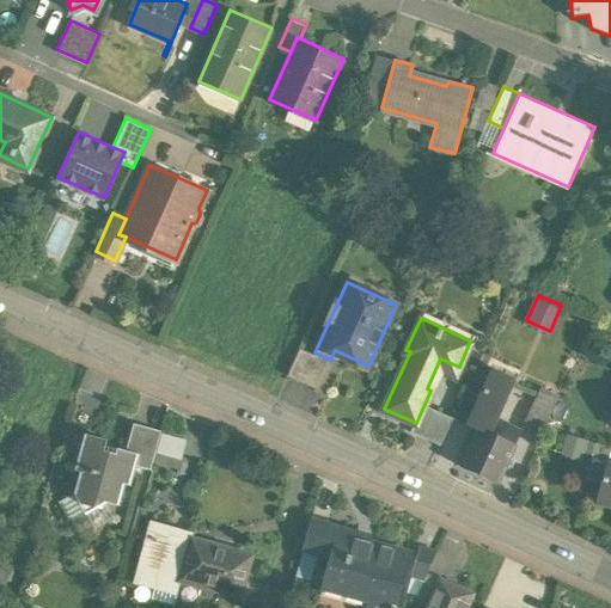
[(315,352),(300,347),(288,374),(318,387),(330,360),(315,352)]
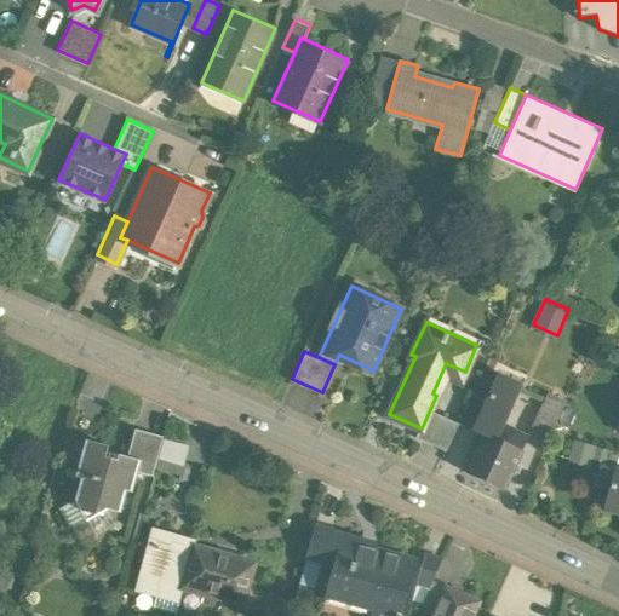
[(487,399),(474,430),(485,436),(486,432),(498,437),(523,384),(499,373),(487,399)]
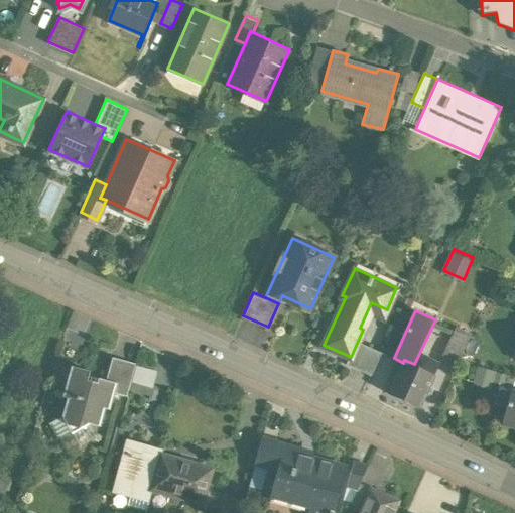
[(472,334),(456,327),(443,354),(459,361),(472,334)]
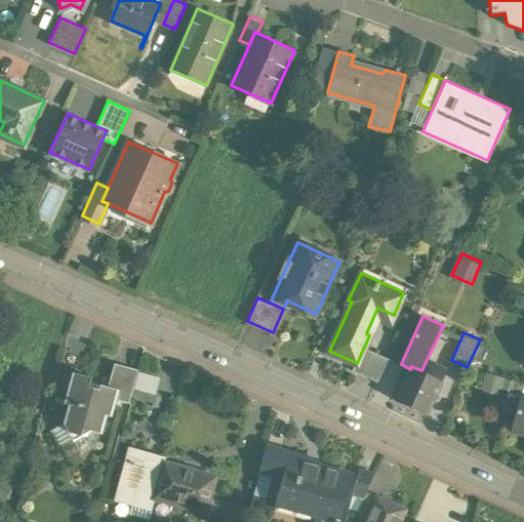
[(389,358),(389,359),(401,364),(412,338),(400,333),(389,358)]
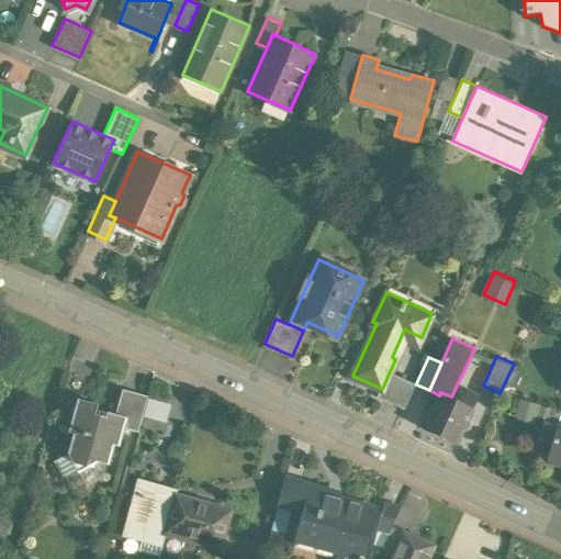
[(416,383),(390,371),(382,389),(380,388),(377,394),(405,407),(416,384),(416,383)]
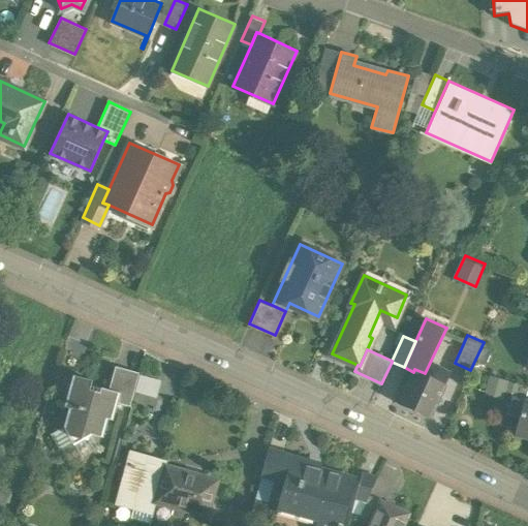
[(138,372),(116,366),(109,390),(120,393),(118,402),(130,405),(138,372)]
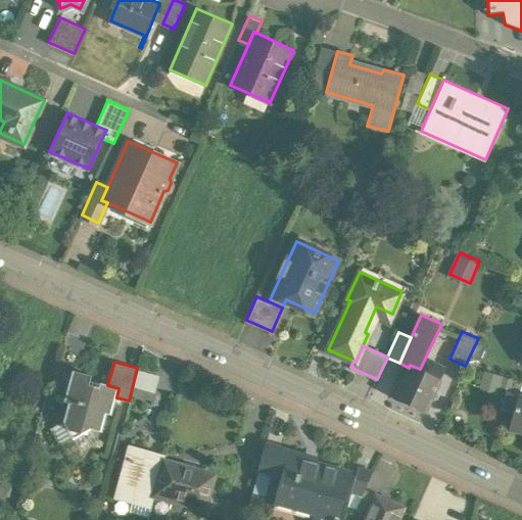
[(445,368),(435,363),(430,374),(440,379),(445,368)]
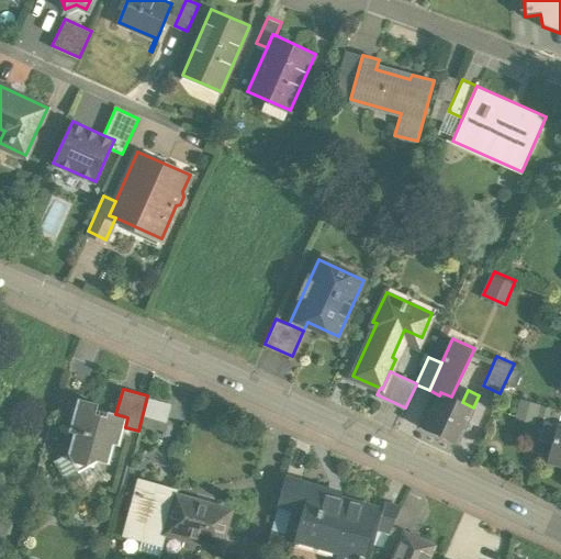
[(451,397),(440,392),(439,395),(424,428),(457,444),(473,407),(462,402),(451,397)]
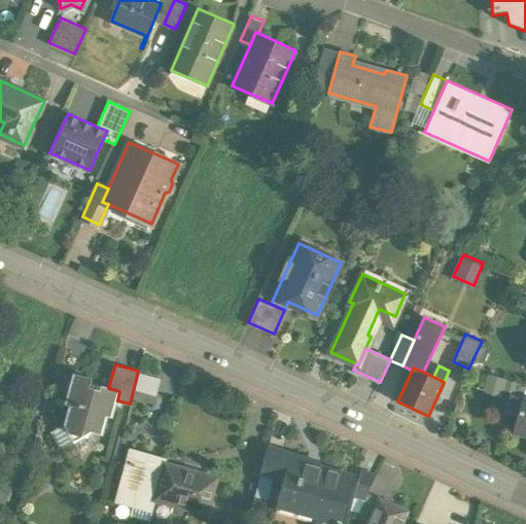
[(93,378),(74,374),(66,405),(69,406),(64,424),(74,442),(94,429),(103,432),(108,416),(112,417),(117,400),(119,391),(108,388),(91,383),(93,378)]
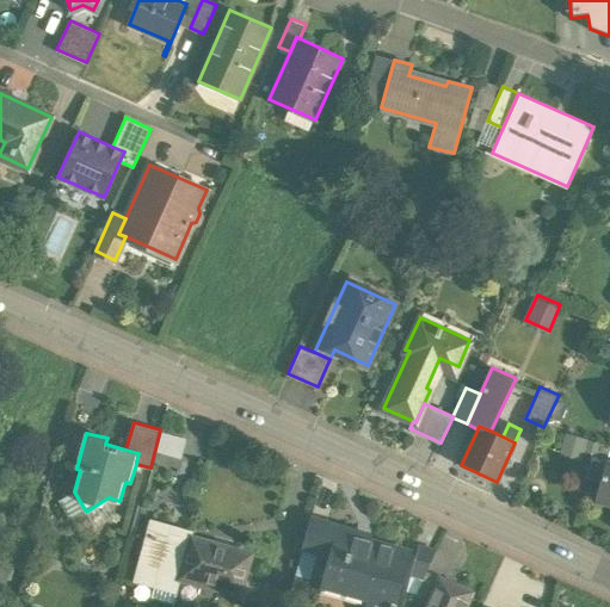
[(592,440),(572,434),(567,451),(587,457),(592,440)]
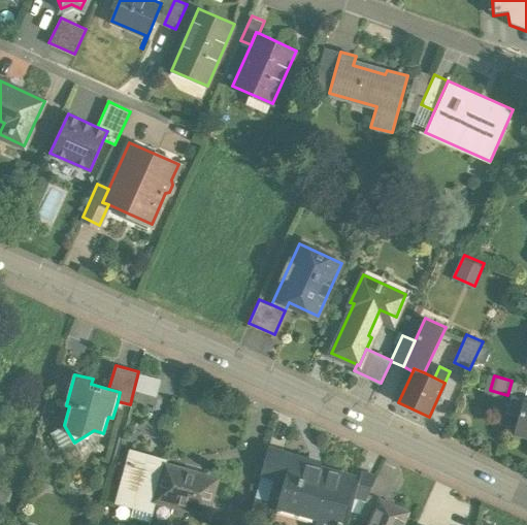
[(524,399),(512,396),(507,412),(520,415),(524,399)]
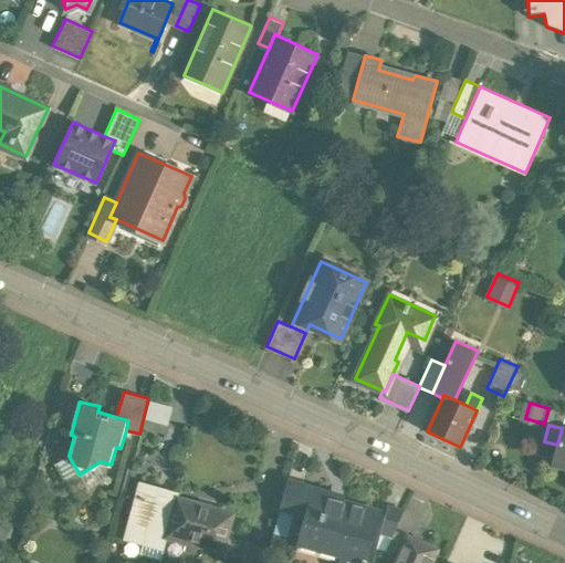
[(564,428),(563,428),(562,428),(557,445),(553,464),(564,467),(564,428)]
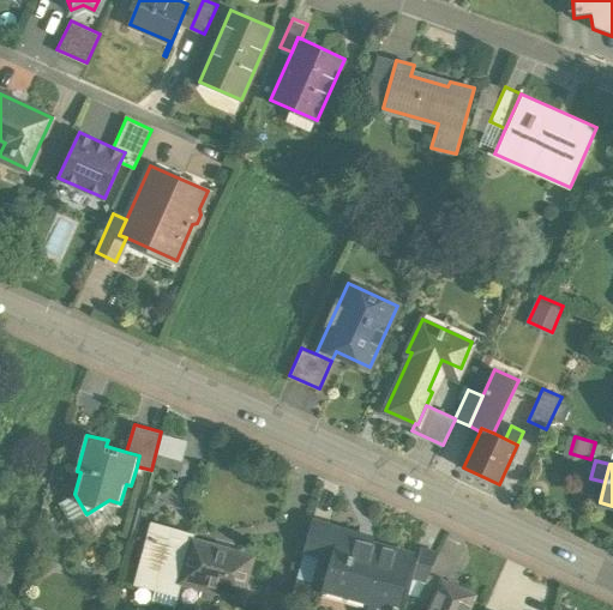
[(329,523),(313,519),(304,551),(319,555),(322,549),(328,525),(329,523)]
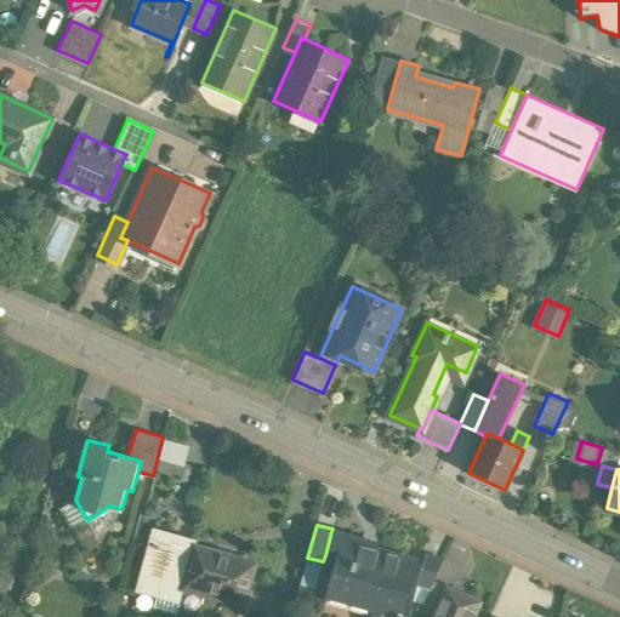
[(174,533),(152,527),(134,589),(136,590),(137,586),(159,592),(160,588),(178,594),(176,603),(178,603),(183,588),(242,605),(248,586),(255,563),(172,538),(174,533)]
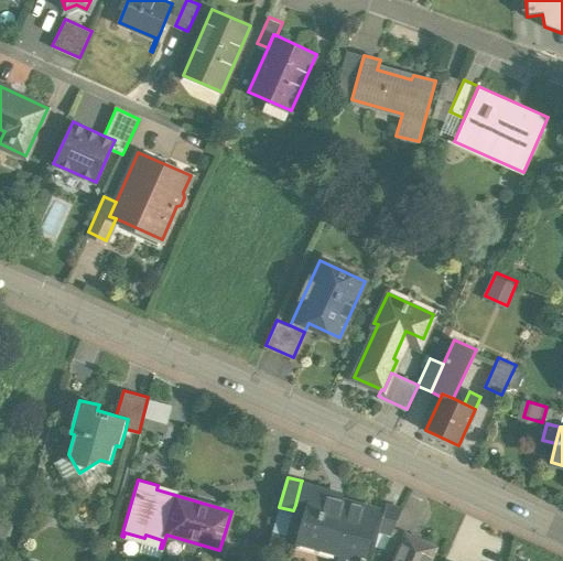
[(328,491),(301,483),(295,505),(305,508),(295,540),(364,559),(377,509),(326,496),(328,491)]
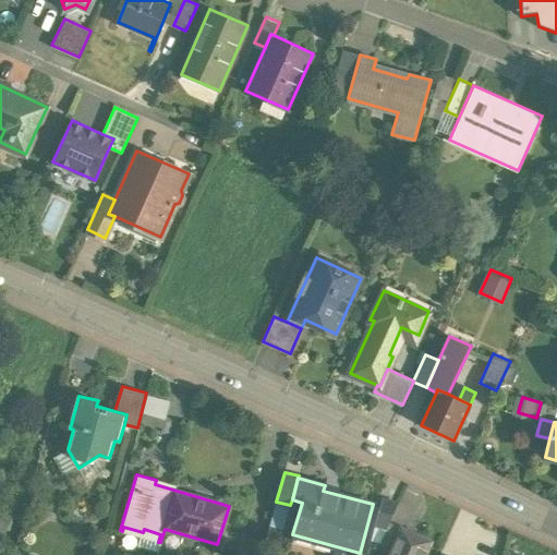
[(398,503),(380,497),(374,522),(387,527),(389,522),(398,503)]
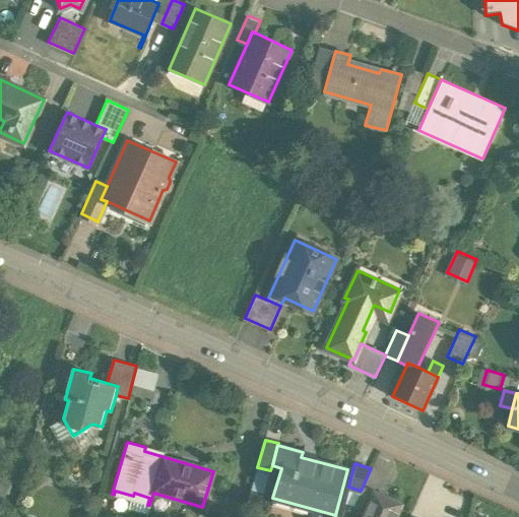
[(374,492),(363,487),(361,491),(352,509),(365,513),(374,492)]
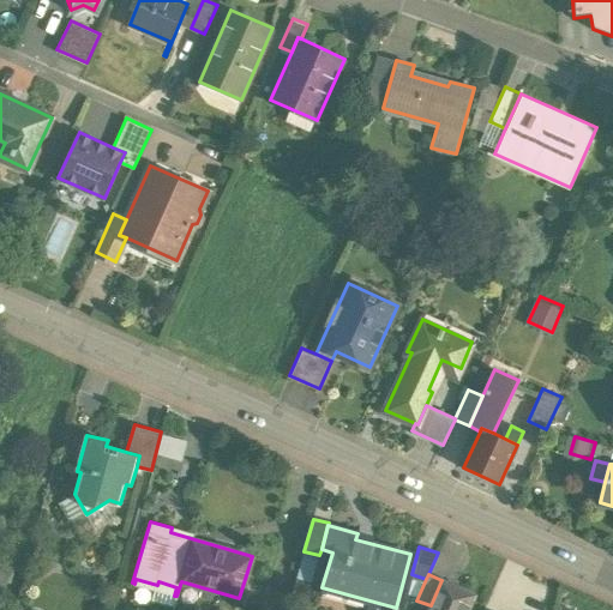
[(287,609),(292,593),(245,579),(239,598),(258,604),(256,609),(287,609)]
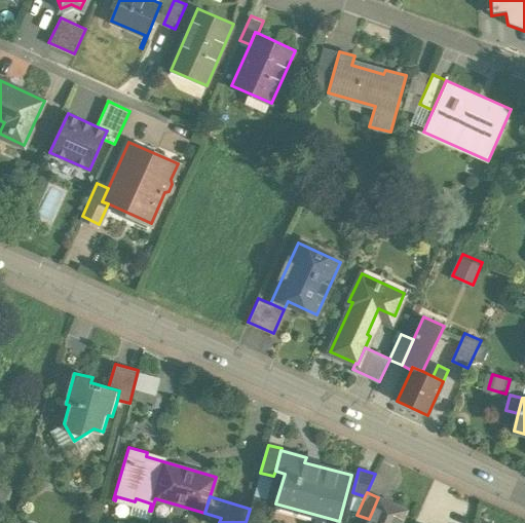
[(400,522),(407,510),(378,497),(369,519),(366,522),(400,522)]
